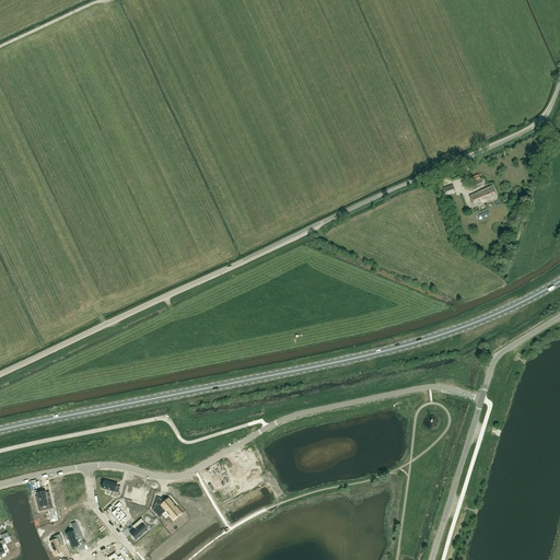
[(482,185),(480,179),(471,183),(475,189),(482,185)]
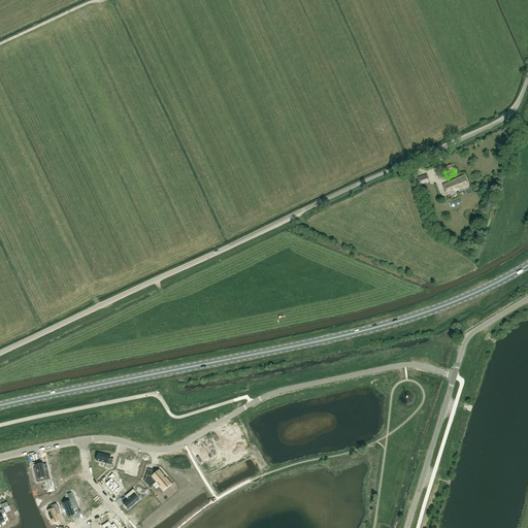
[(429,182),(426,174),(418,178),(421,185),(429,182)]
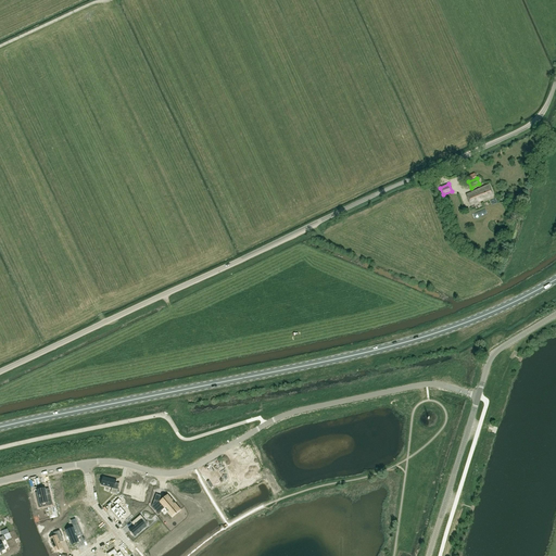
[(493,197),(489,185),(466,194),(470,205),(493,197)]
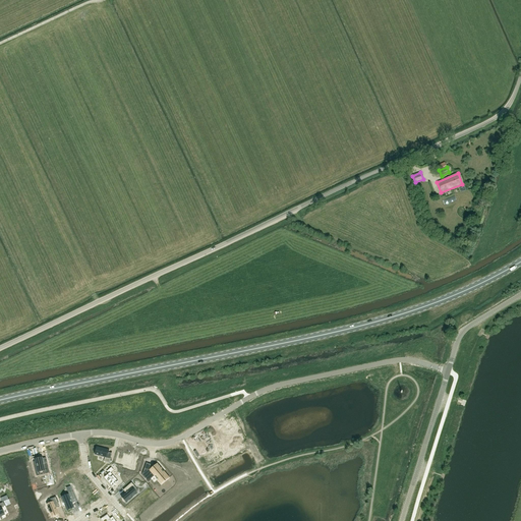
[(97,447),(95,455),(105,457),(104,461),(109,463),(111,458),(107,457),(109,450),(97,447)]
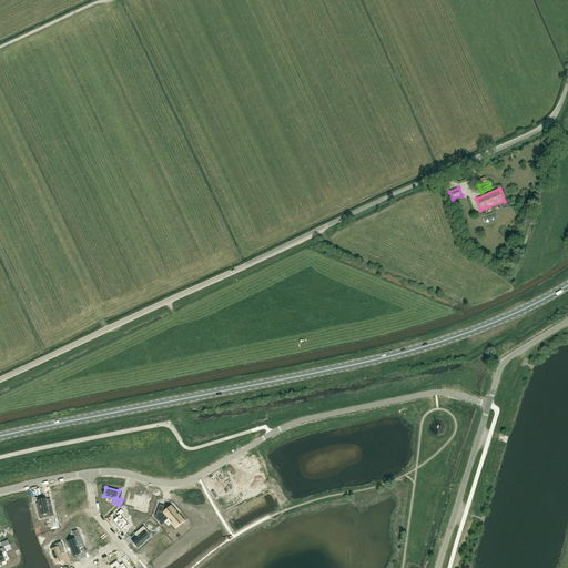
[(75,492),(68,494),(69,499),(70,498),(71,506),(84,503),(83,496),(77,497),(75,492)]
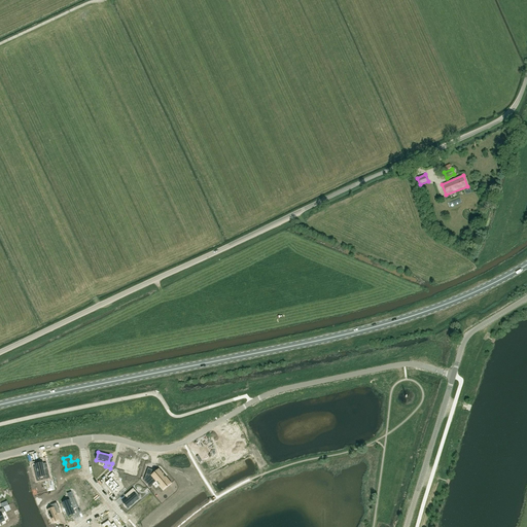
[(119,458),(117,467),(124,469),(124,468),(126,469),(125,472),(131,473),(132,470),(136,471),(139,462),(133,461),(119,458)]
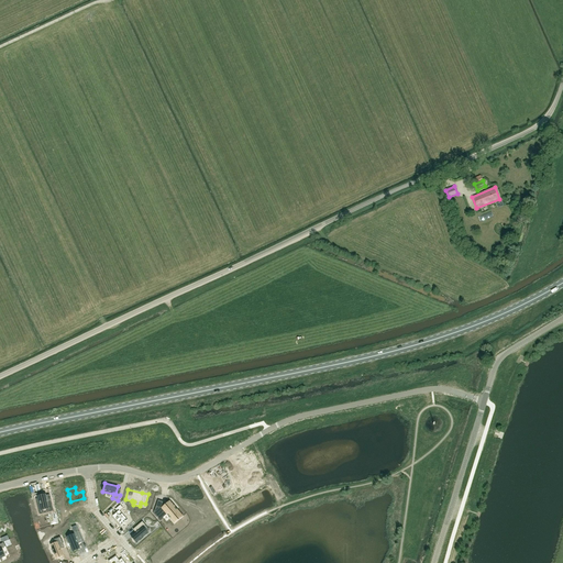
[(37,499),(36,499),(37,507),(39,507),(40,510),(42,510),(42,512),(48,510),(48,512),(53,511),(51,500),(47,500),(46,495),(36,497),(37,499)]
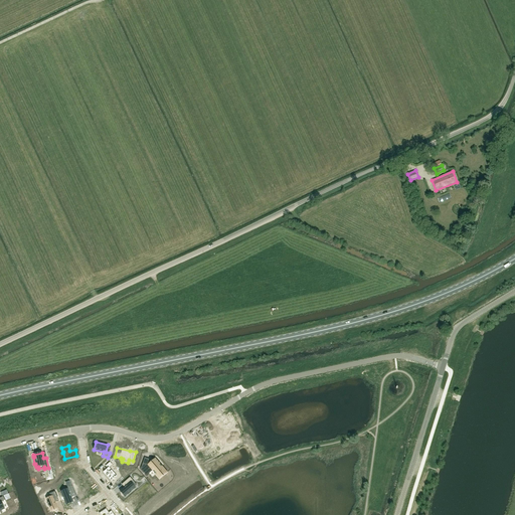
[(76,456),(64,459),(67,470),(72,469),(72,464),(77,463),(76,456)]
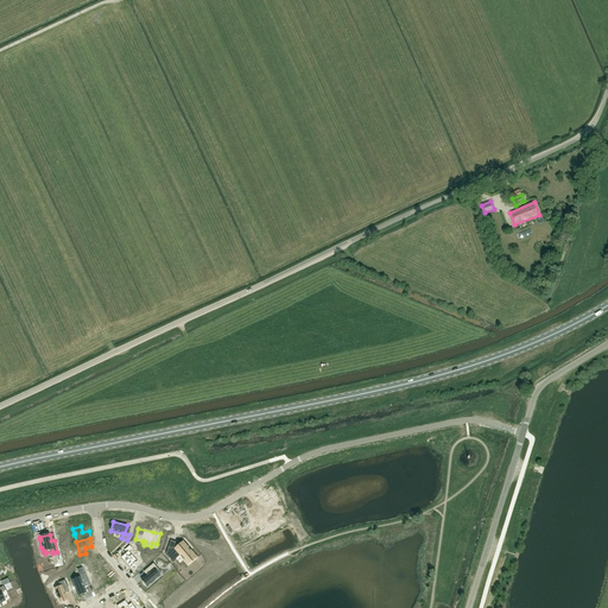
[(169,546),(166,553),(172,562),(181,556),(185,562),(190,558),(192,561),(197,557),(184,542),(176,549),(169,546)]
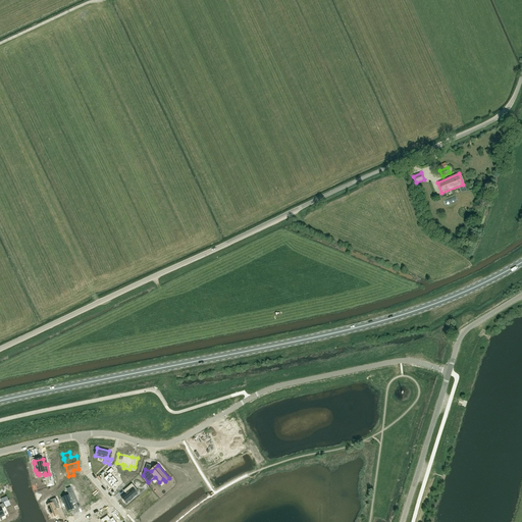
[(109,474),(104,478),(112,487),(118,482),(111,473),(114,470),(111,468),(107,472),(109,474)]
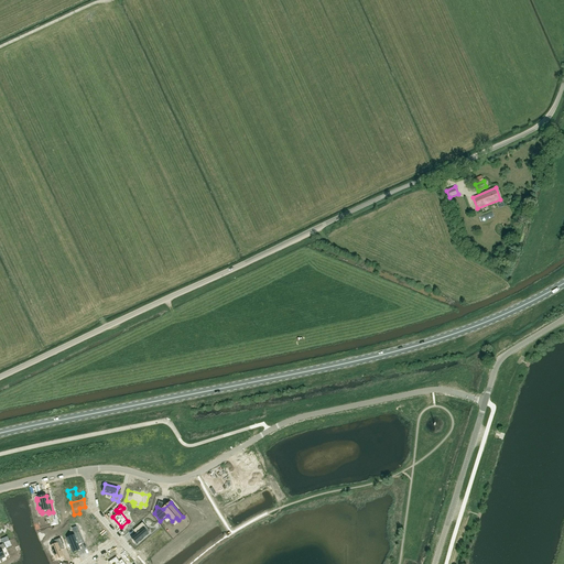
[(85,527),(83,528),(86,533),(88,531),(93,538),(100,532),(90,519),(83,523),(85,527)]
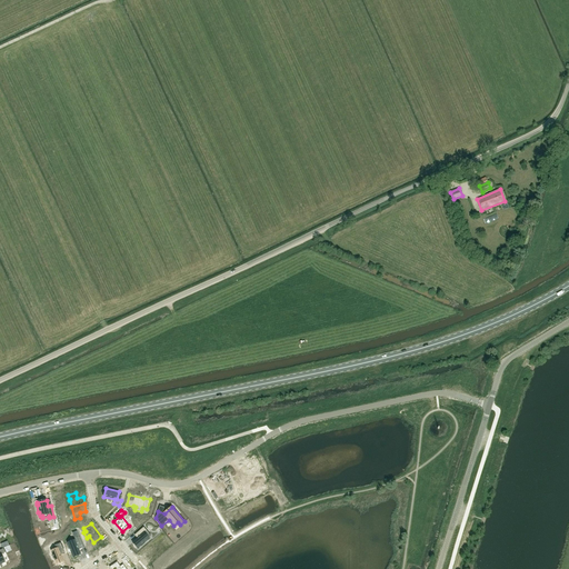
[(139,537),(132,542),(138,548),(149,539),(145,533),(147,531),(143,527),(136,533),(139,537)]
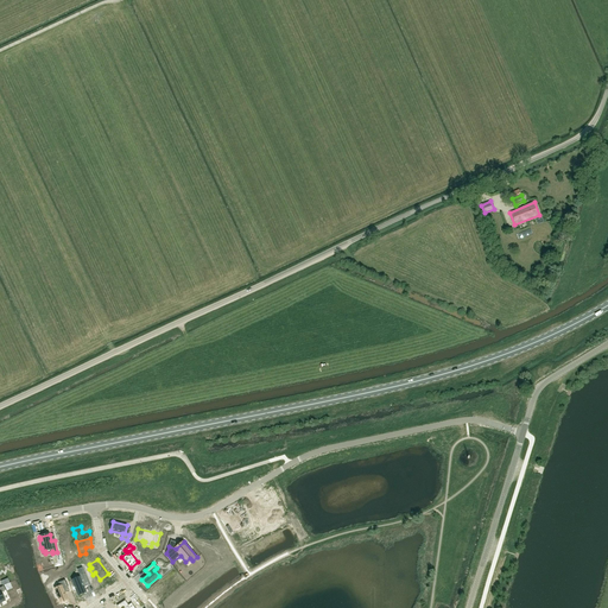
[(81,577),(73,582),(78,596),(86,594),(82,588),(89,584),(84,572),(80,575),(81,577)]
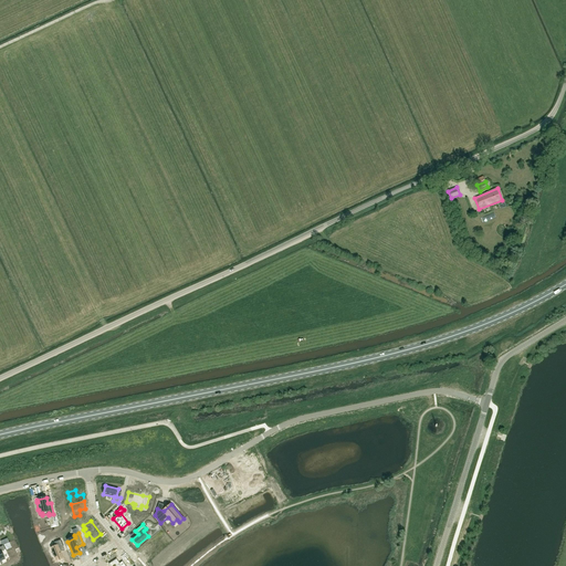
[(55,546),(51,548),(55,559),(63,556),(61,552),(64,551),(61,540),(54,543),(55,546)]
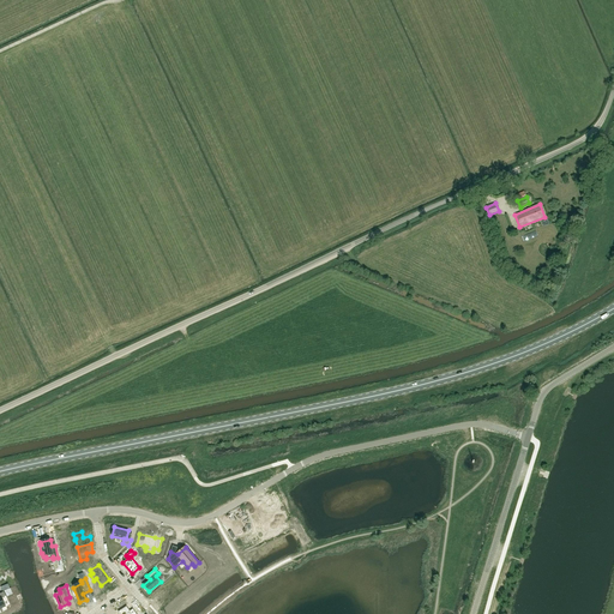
[(166,589),(155,599),(162,606),(173,596),(166,589)]
